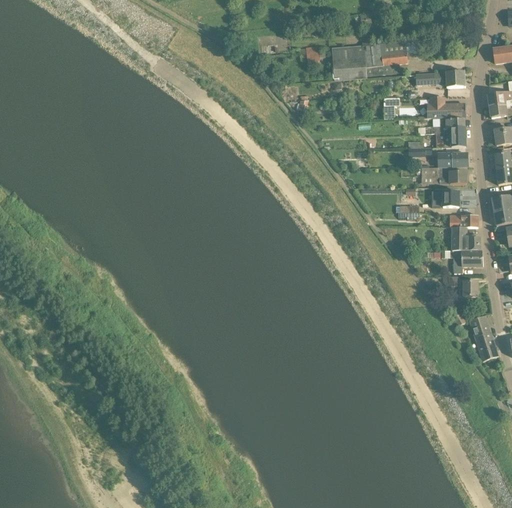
[(317,25),(318,28),(315,29),(316,34),(319,33),(319,35),(326,34),(325,24),(317,25)]
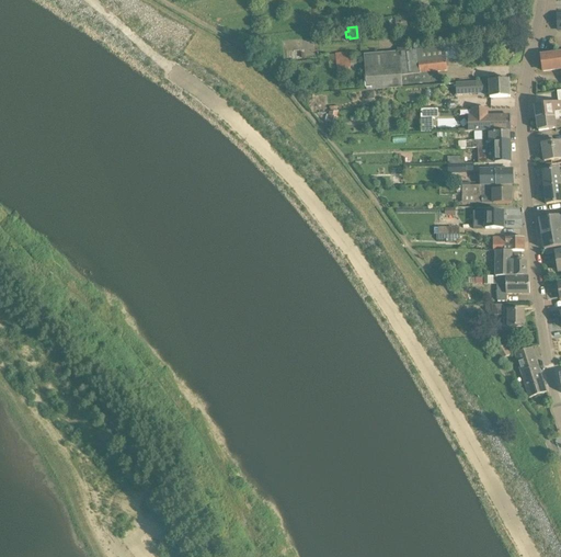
[(397,44),(398,49),(364,53),(366,87),(402,84),(402,82),(423,80),(422,70),(447,67),(446,57),(461,55),(460,42),(404,48),(404,43),(397,44)]
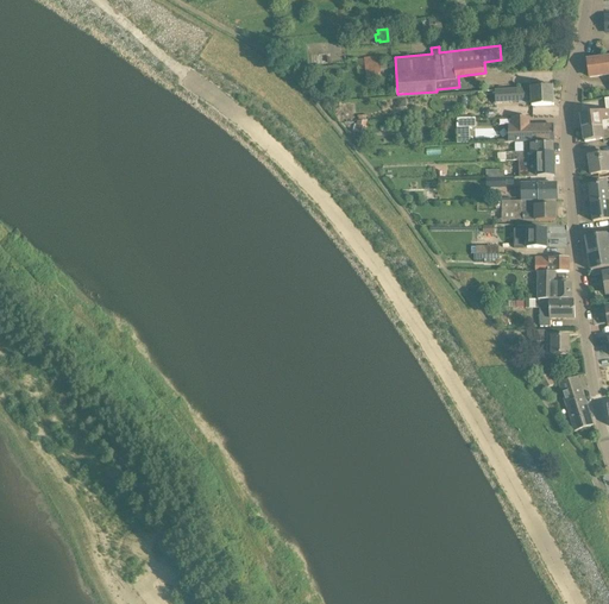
[(364,54),(365,74),(381,71),(378,52),(364,54)]
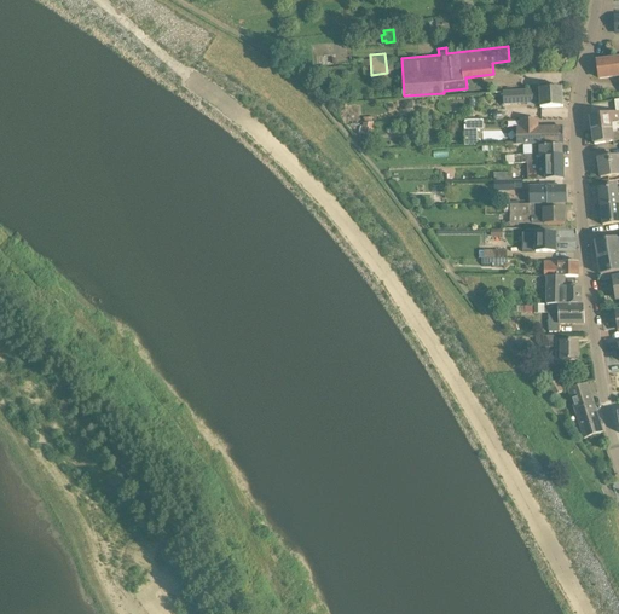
[(618,54),(597,58),(600,75),(618,71),(618,54)]
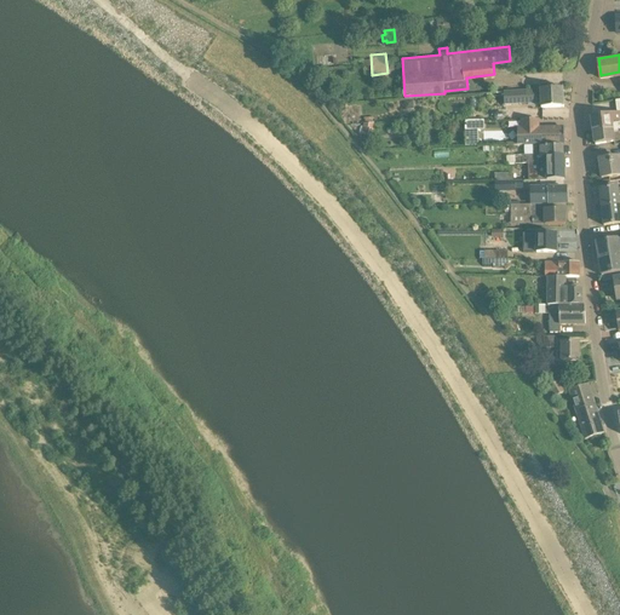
[(540,99),(540,104),(563,104),(563,85),(526,86),(503,87),(504,101),(540,99)]
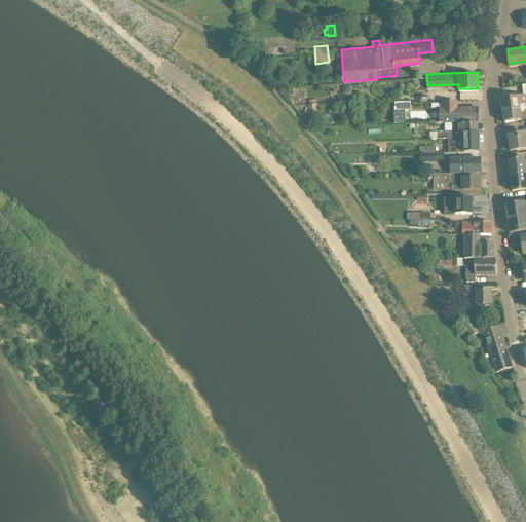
[(525,91),(523,92),(501,96),(503,108),(512,107),(512,109),(520,108),(520,110),(525,109),(525,110),(525,91)]
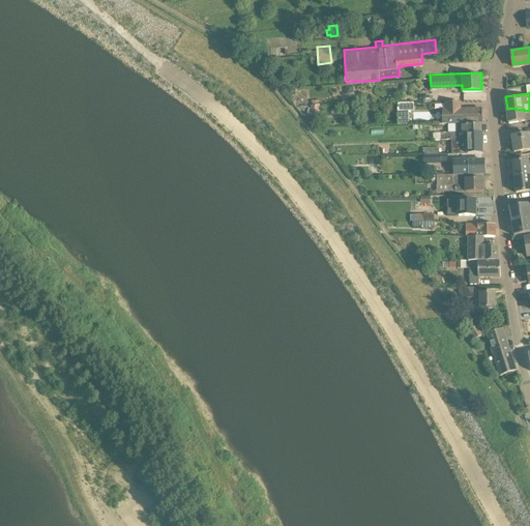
[(446,120),(455,120),(462,120),(481,120),(482,120),(482,107),(460,107),(460,98),(446,98),(446,99),(444,99),(445,106),(442,106),(442,120),(446,120)]
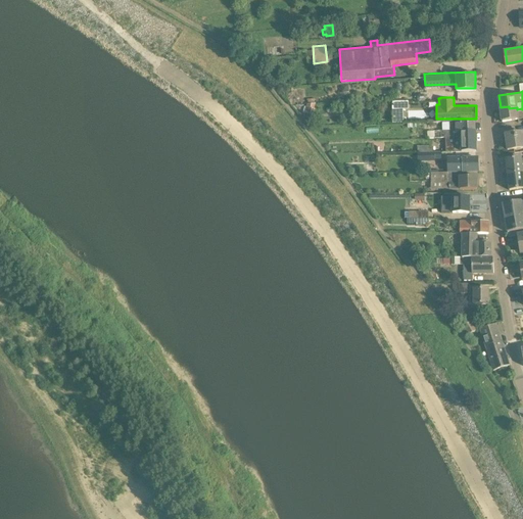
[(315,101),(315,99),(307,100),(308,101),(307,104),(306,103),(304,109),(313,112),(315,106),(313,105),(315,101)]
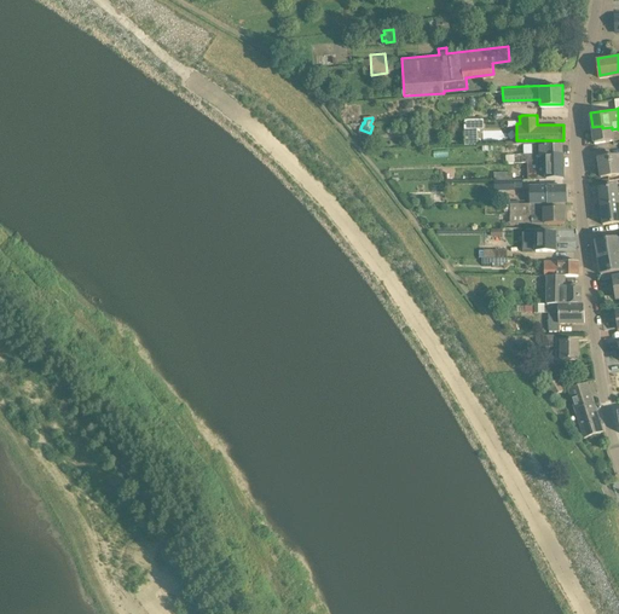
[(476,142),(476,126),(464,126),(464,142),(476,142)]
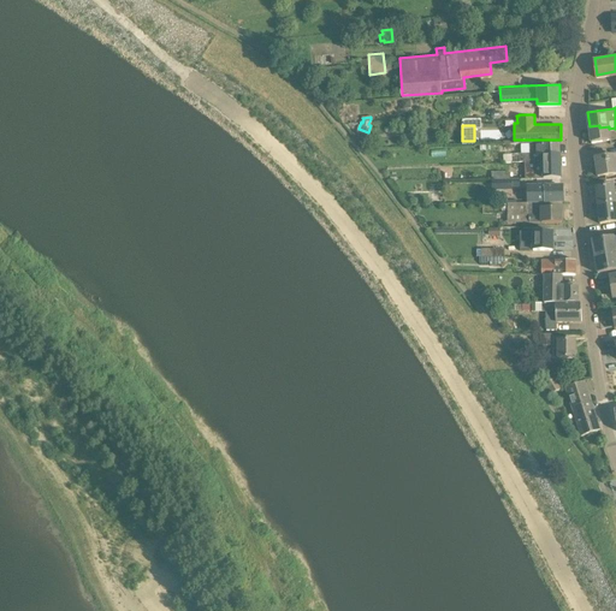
[(590,126),(591,141),(615,136),(615,129),(615,128),(609,129),(609,126),(599,128),(599,125),(590,126)]
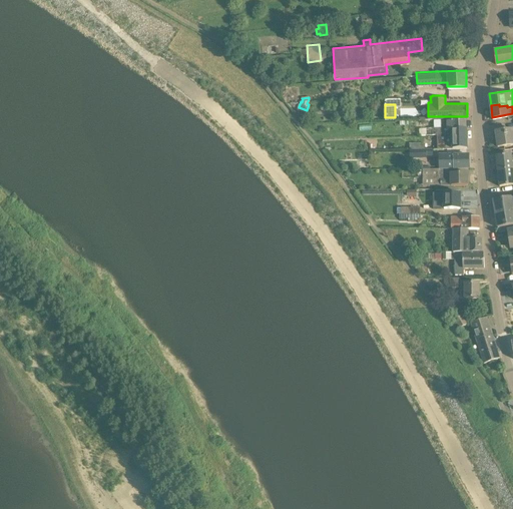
[(466,126),(465,118),(447,118),(447,116),(441,116),(441,125),(433,125),(433,132),(437,132),(452,131),(452,126),(466,126)]
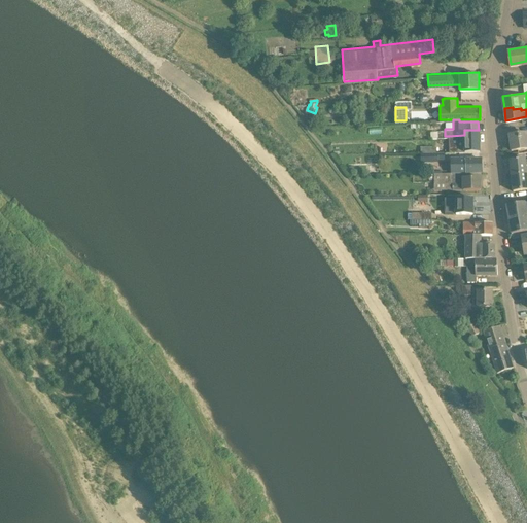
[(449,150),(455,150),(464,150),(479,150),(479,130),(464,130),(464,135),(449,136),(449,150)]
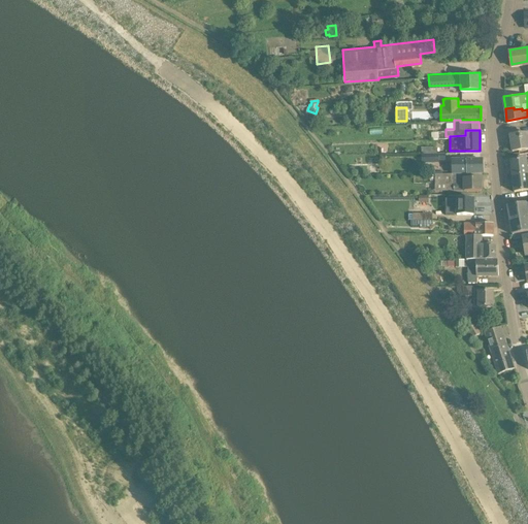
[(527,130),(527,131),(509,133),(513,149),(527,145),(527,130)]
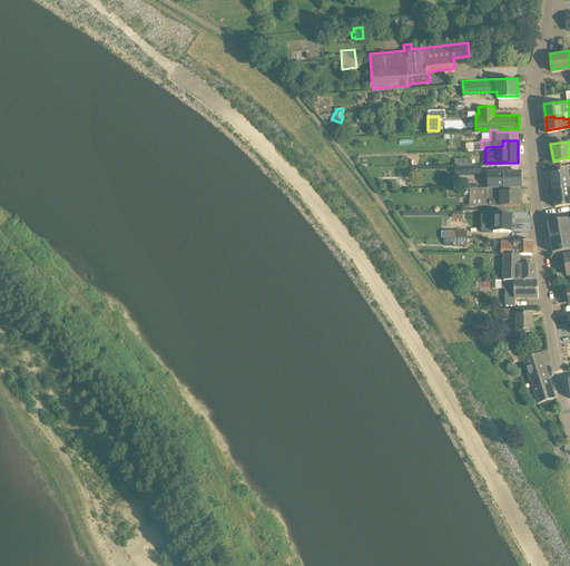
[(503,169),(488,169),(489,184),(521,184),(520,169),(503,169)]
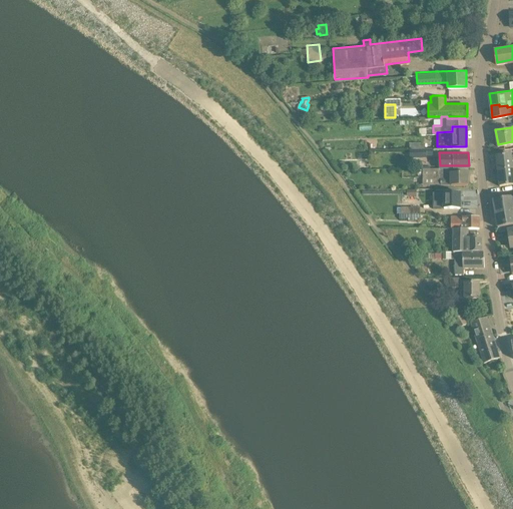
[(498,168),(512,167),(512,166),(512,152),(511,153),(511,152),(496,154),(498,168)]
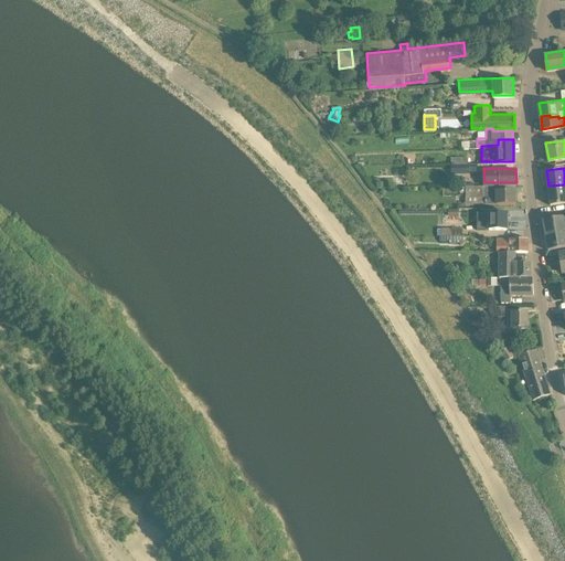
[(468,183),(465,183),(460,183),(460,192),(465,192),(465,201),(486,202),(514,201),(514,188),(497,188),(497,194),(488,194),(488,183),(468,183)]
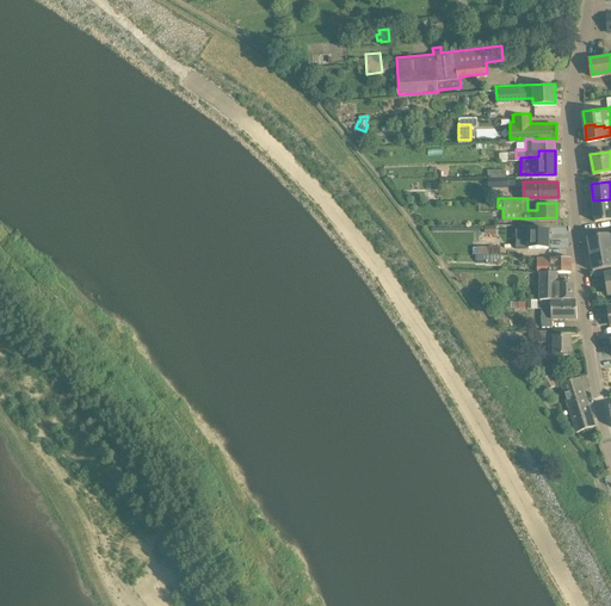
[(594,218),(610,216),(610,198),(610,199),(593,201),(594,218)]
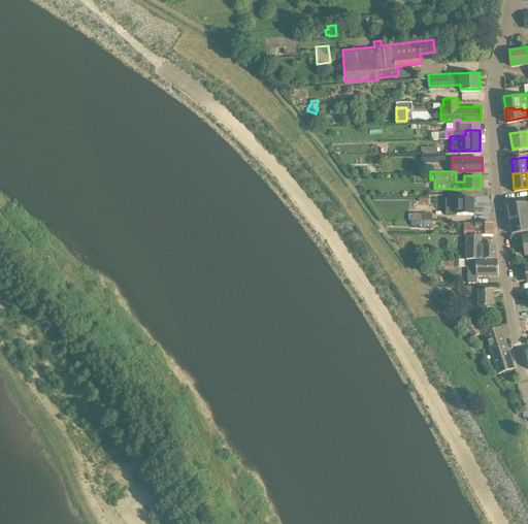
[(472,211),(473,196),(446,196),(444,211),(472,211)]
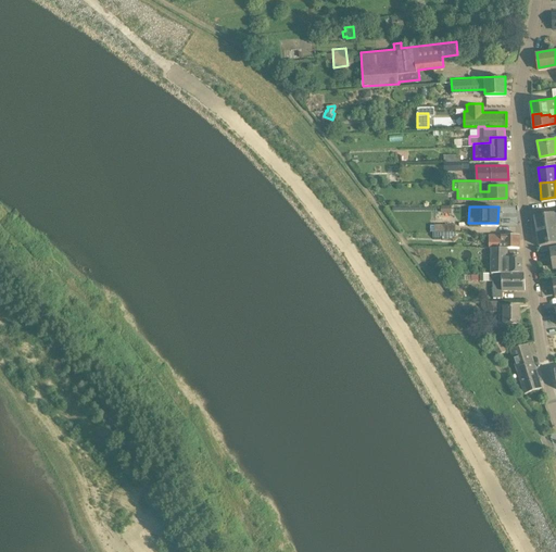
[(555,226),(555,211),(554,212),(534,215),(536,229),(555,226)]
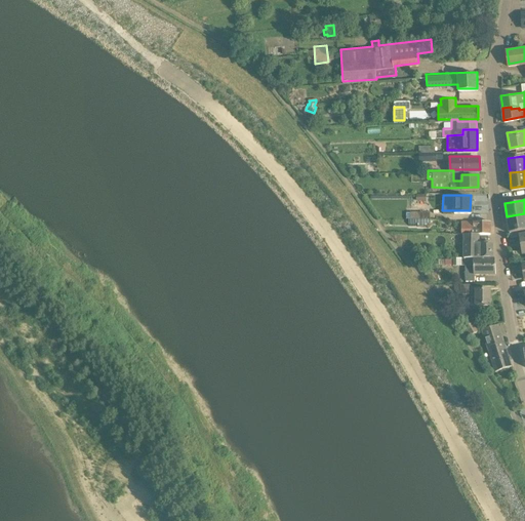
[(510,231),(524,228),(524,213),(507,216),(510,231)]
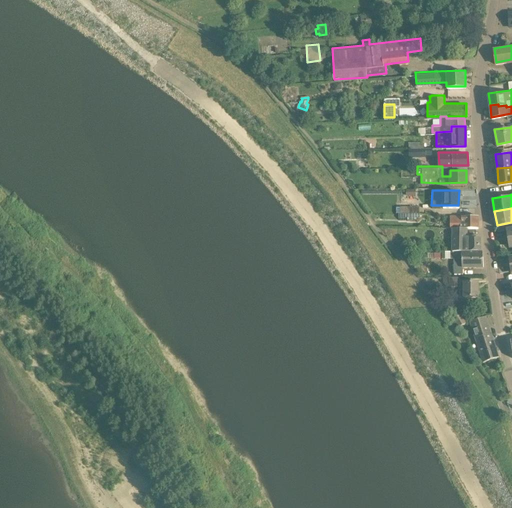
[(453,227),(467,226),(478,226),(478,214),(451,215),(451,225),(453,225),(453,227)]
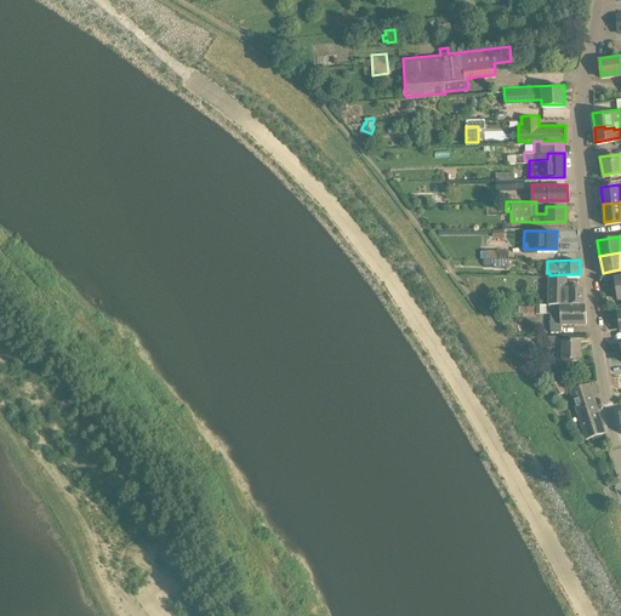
[(550,275),(550,302),(562,302),(584,302),(582,285),(569,285),(569,286),(567,286),(567,274),(550,275)]
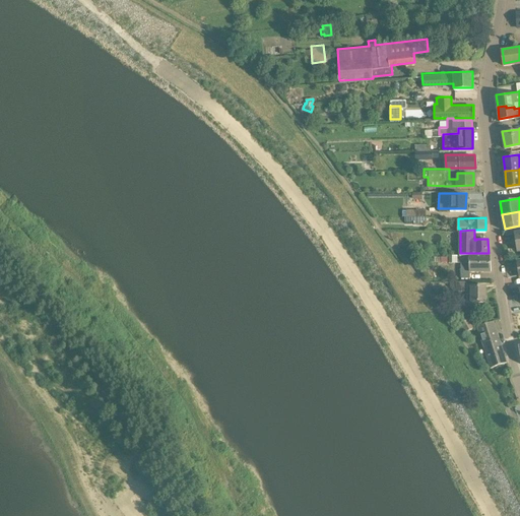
[(491,269),(490,253),(489,253),(470,253),(460,253),(461,276),(469,275),(469,270),(491,269)]
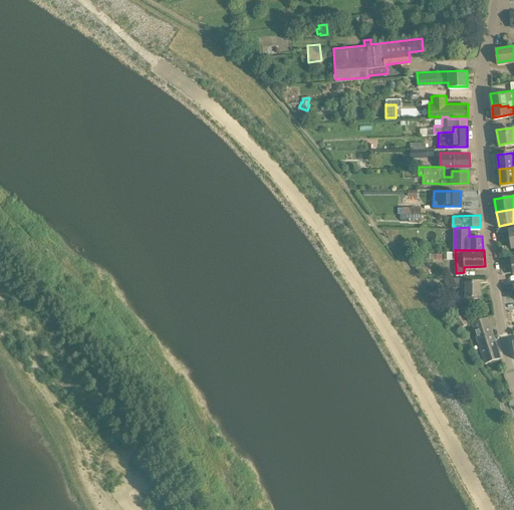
[(445,282),(451,282),(451,285),(465,285),(465,296),(480,296),(480,281),(462,281),(462,276),(451,276),(445,276),(445,282)]
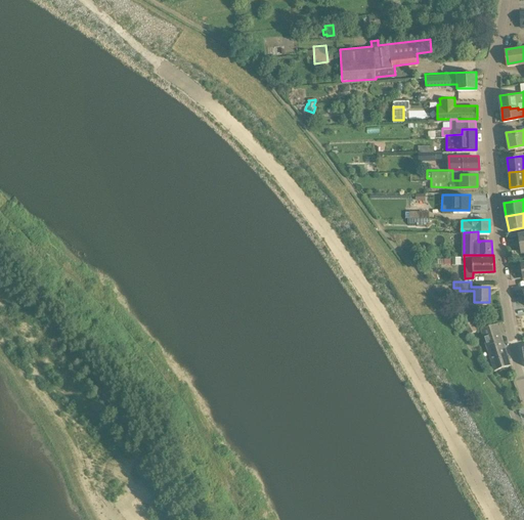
[(473,319),(465,322),(470,333),(477,329),(473,319)]
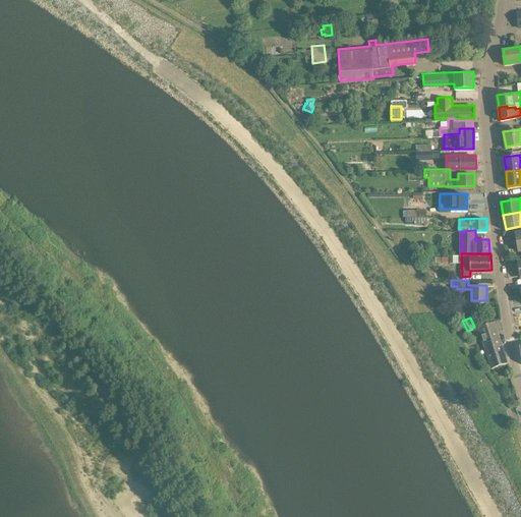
[(478,325),(480,331),(486,351),(491,366),(508,361),(495,320),(478,325)]
